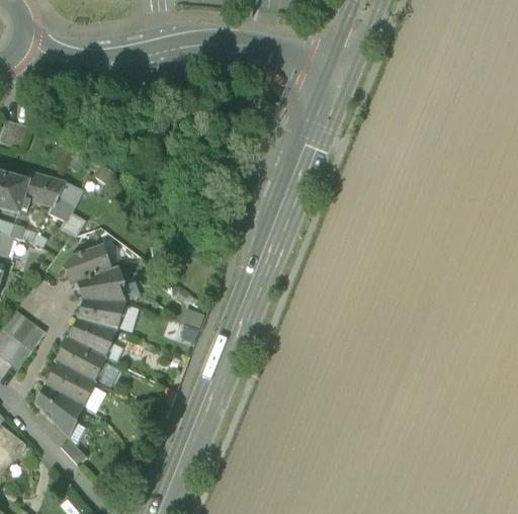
[(0,140),(20,147),(27,124),(6,118),(0,137),(0,140)]
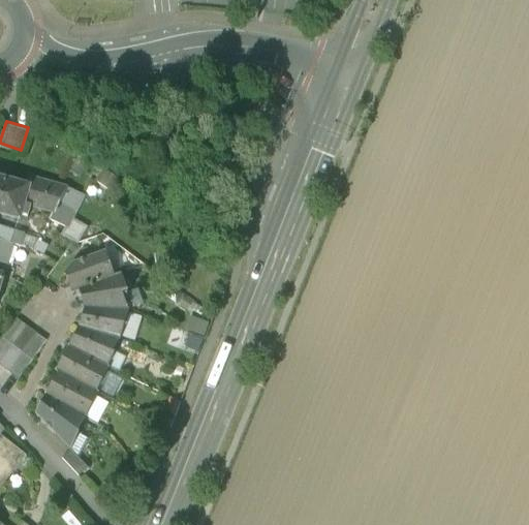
[(118,178),(105,168),(97,178),(111,187),(118,178)]
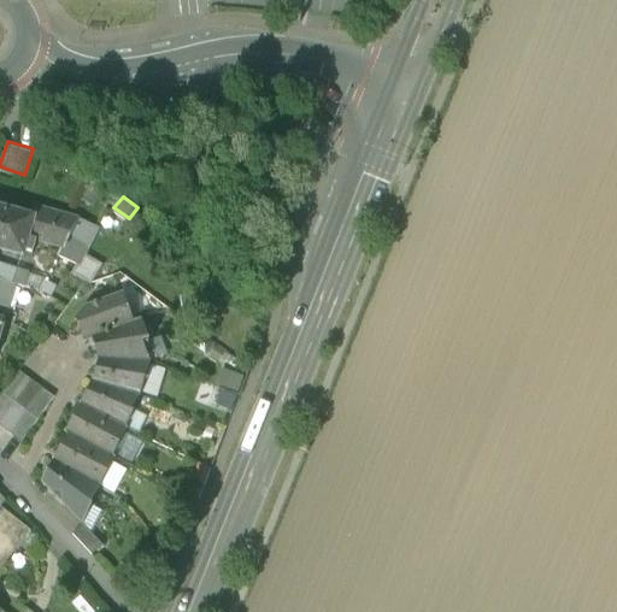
[(36,234),(65,242),(78,217),(80,213),(36,201),(35,204),(23,200),(19,210),(31,213),(23,246),(33,249),(36,234)]
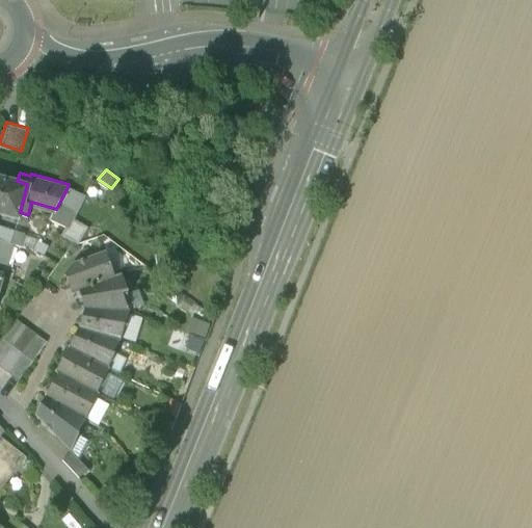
[(17,181),(0,176),(0,286),(4,272),(0,271),(0,211),(19,216),(20,212),(27,184),(17,181)]
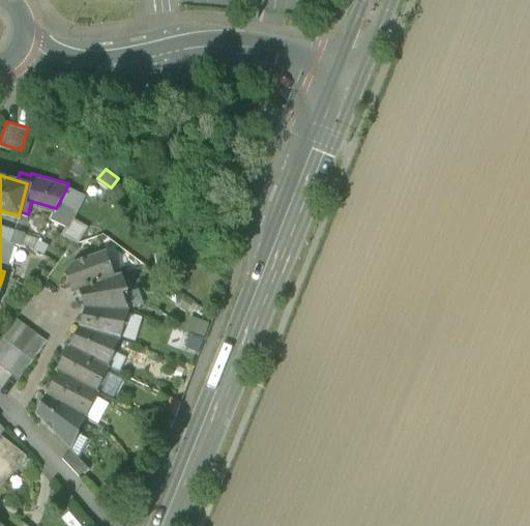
[(67,186),(56,208),(52,217),(66,225),(82,194),(67,186)]
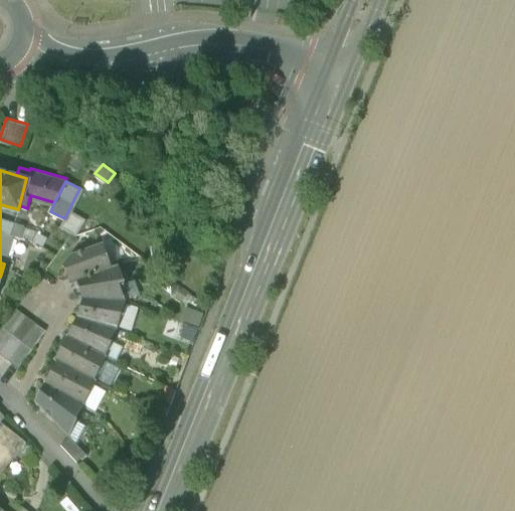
[(0,242),(1,238),(0,237),(0,230),(35,240),(38,228),(32,226),(30,231),(22,229),(24,223),(0,216),(0,242)]
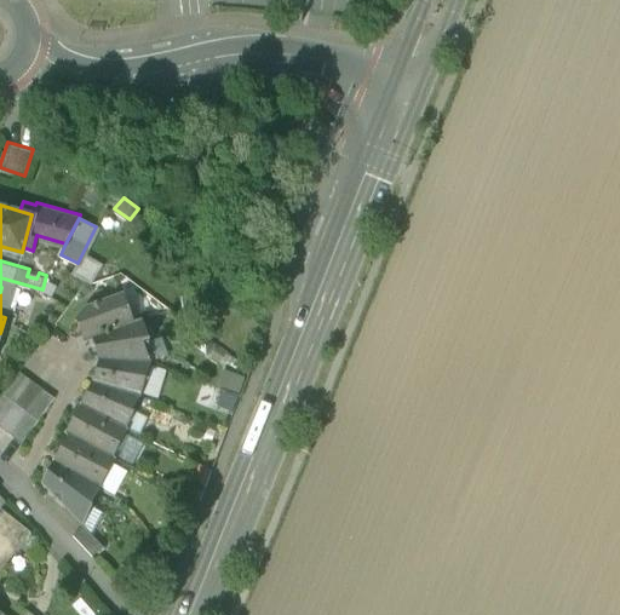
[(85,306),(76,317),(82,333),(91,331),(93,337),(135,321),(124,292),(85,306)]
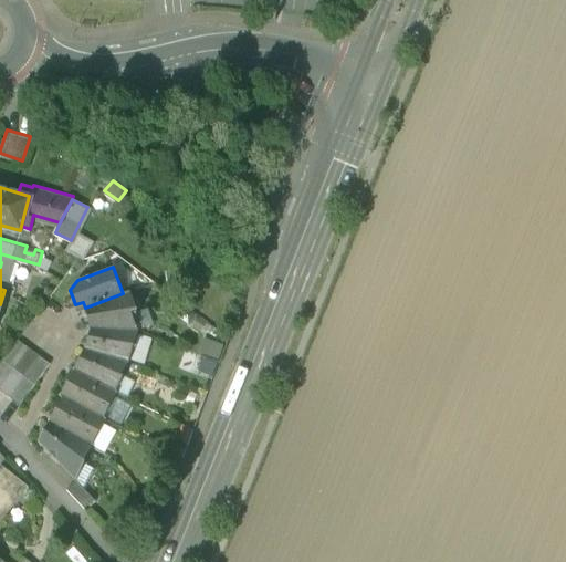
[(91,328),(136,330),(130,312),(136,310),(129,291),(123,293),(85,308),(84,308),(91,328)]
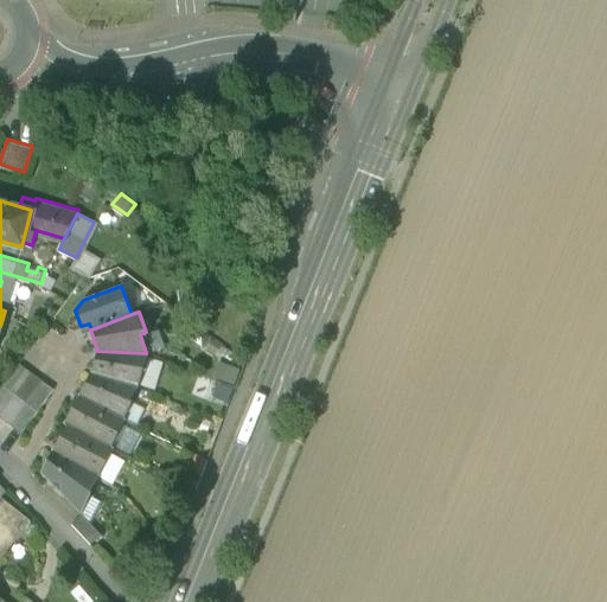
[(97,351),(91,372),(136,386),(147,353),(146,353),(97,351)]
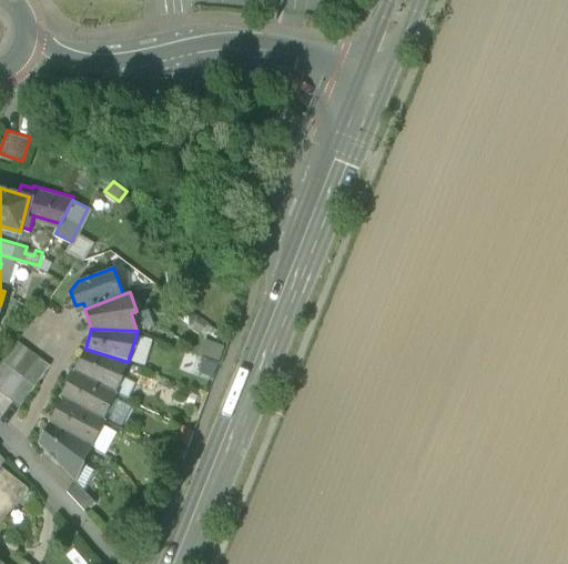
[(18,340),(3,360),(13,368),(29,348),(18,340)]
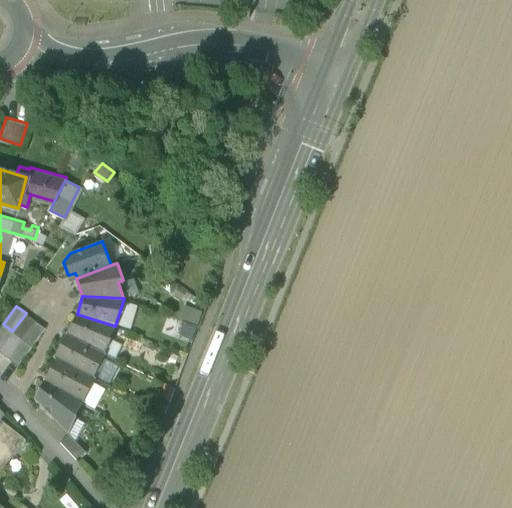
[(26,313),(12,331),(22,338),(35,320),(26,313)]
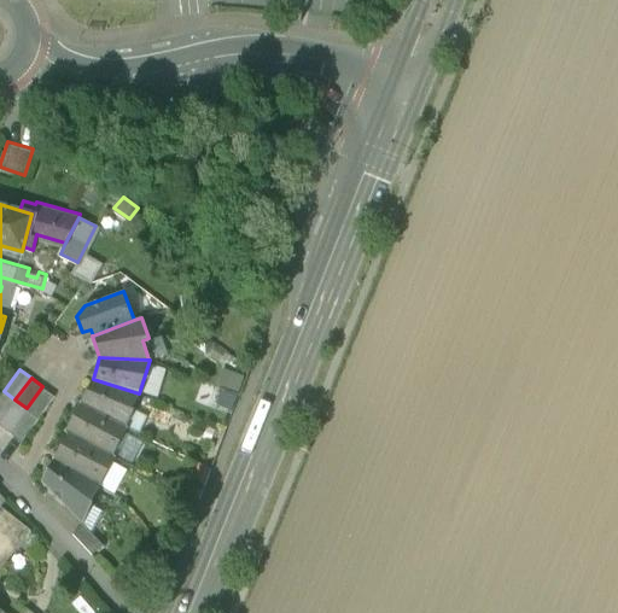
[(93,379),(81,403),(126,427),(134,410),(132,409),(141,395),(139,393),(93,379)]
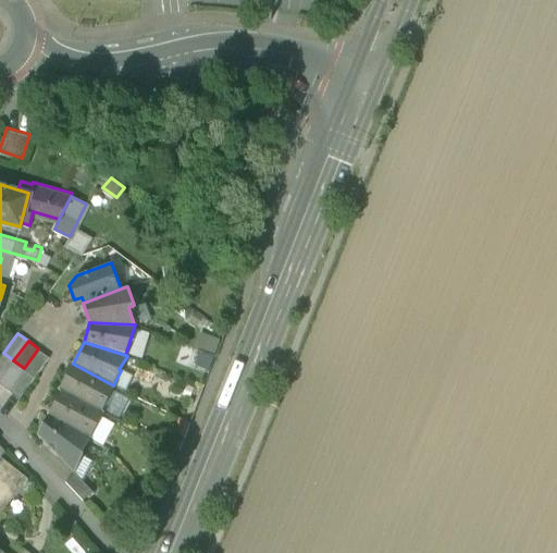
[(38,348),(24,368),(34,376),(49,356),(38,348)]
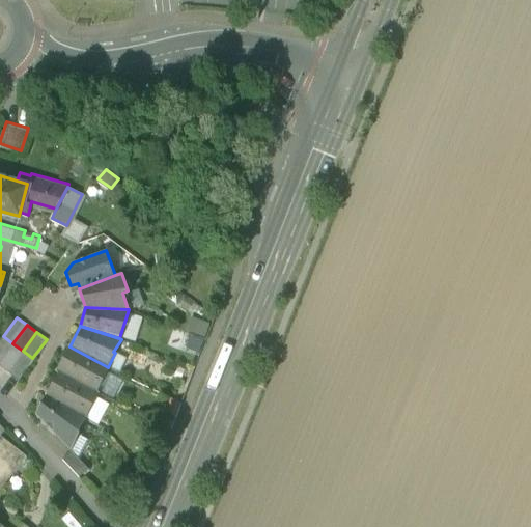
[(0,360),(12,343),(3,336),(0,339),(0,360)]
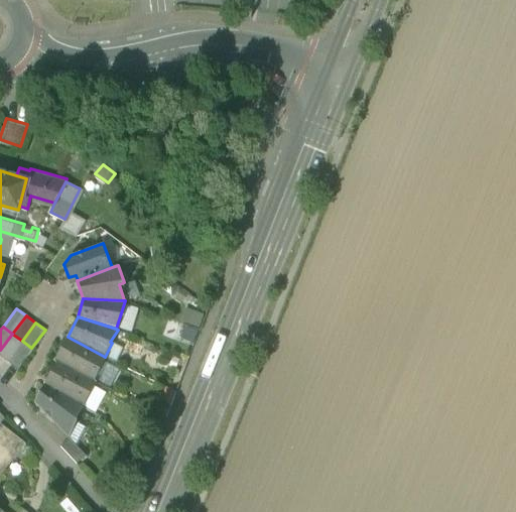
[(22,341),(12,334),(0,350),(0,354),(8,360),(22,341)]
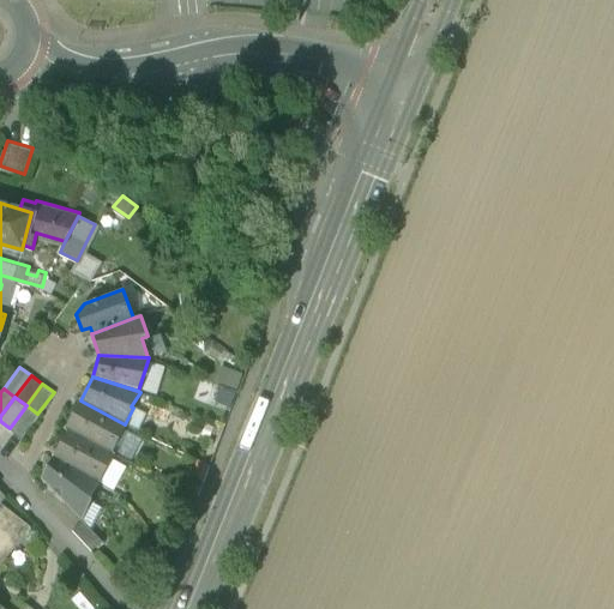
[(66,428),(68,429),(112,452),(126,426),(125,424),(80,401),(66,428)]
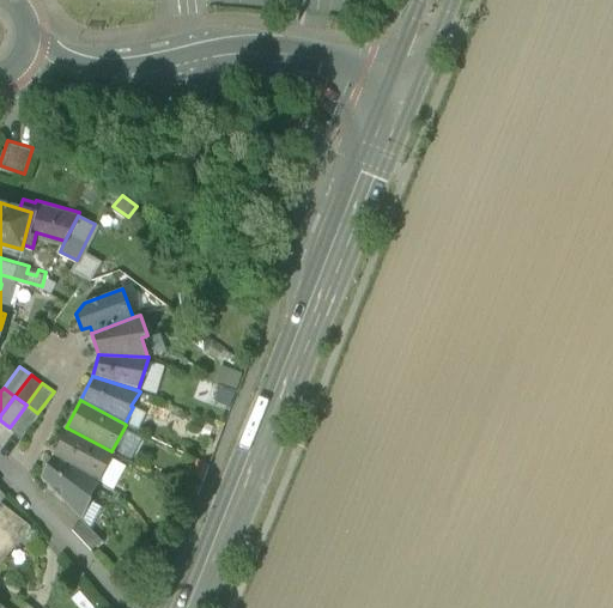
[(26,405),(10,427),(20,436),(37,413),(26,405)]
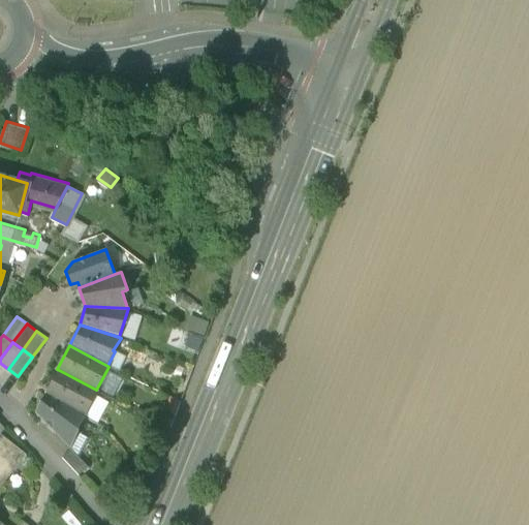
[(59,370),(45,394),(86,414),(98,392),(96,390),(59,370)]
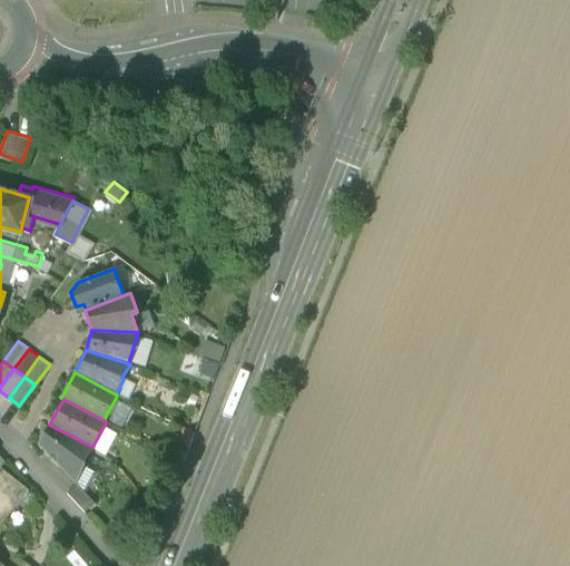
[(39,443),(76,482),(86,465),(84,464),(92,447),(49,425),(39,443)]
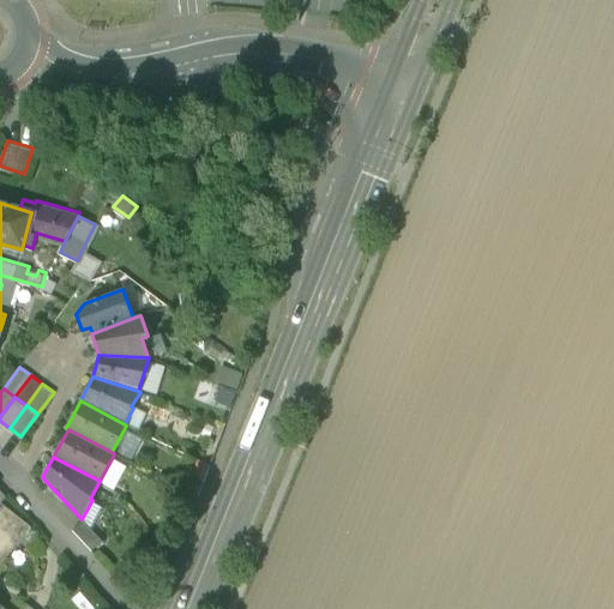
[(0,556),(29,518),(7,493),(6,495),(0,502),(0,556)]
